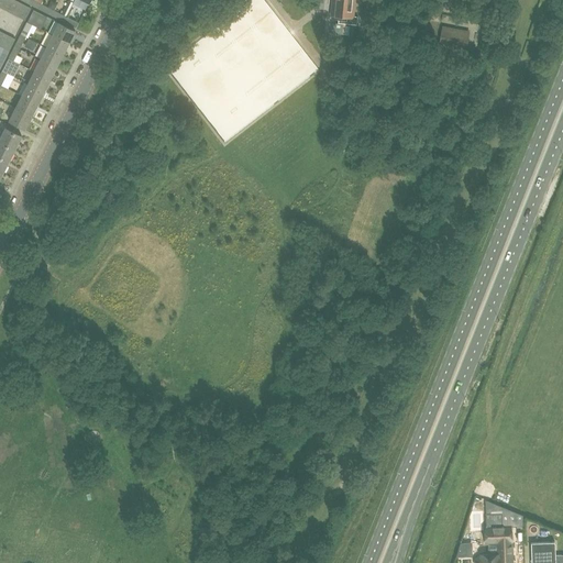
[(12,0),(4,0),(1,8),(7,11),(12,0)]
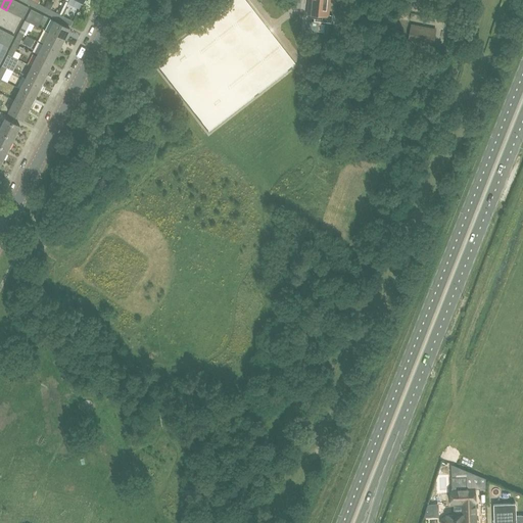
[(11,13),(17,2),(12,0),(11,0),(6,10),(11,13)]
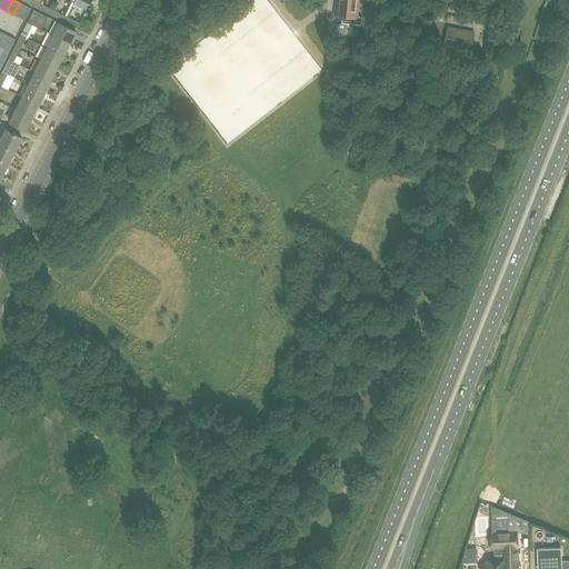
[(40,9),(42,5),(32,0),(28,0),(28,2),(40,9)]
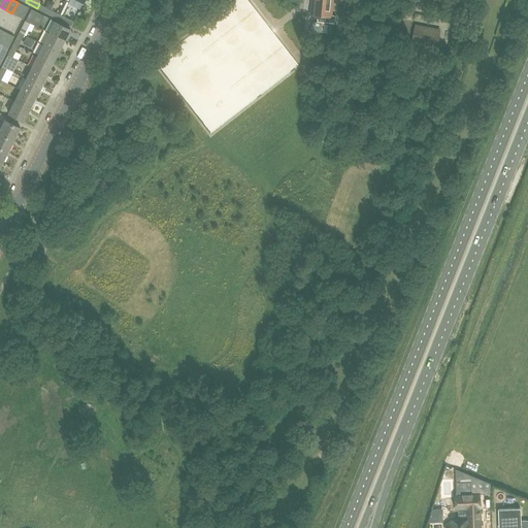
[(62,15),(68,2),(65,0),(58,13),(62,15)]
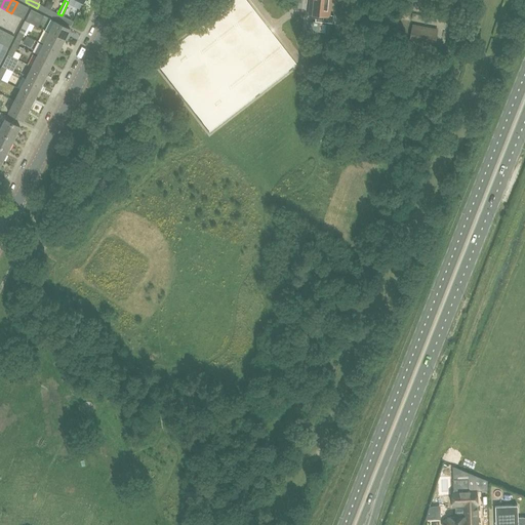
[(333,15),(329,15),(330,0),(309,0),(308,14),(316,15),(315,22),(332,24),(332,23),(333,15)]
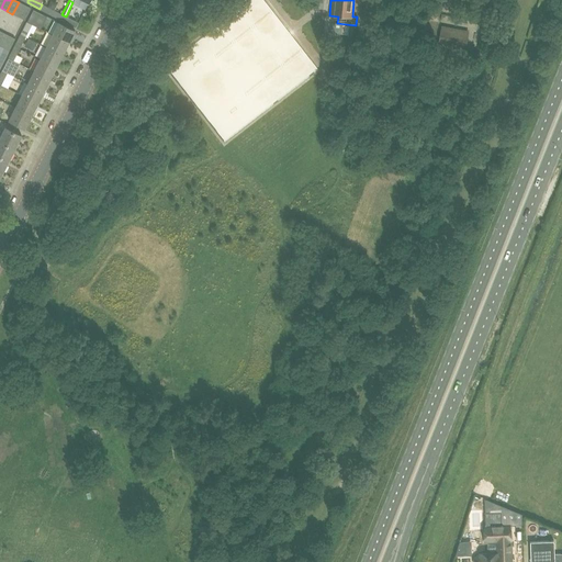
[(19,17),(24,6),(19,2),(12,14),(19,17)]
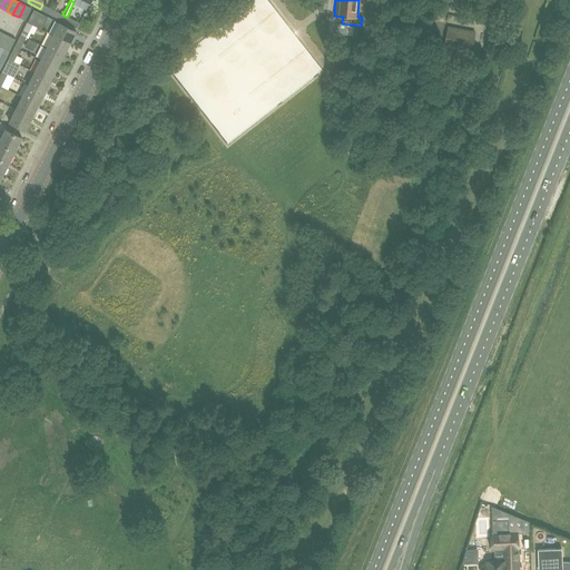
[(52,16),(55,11),(42,5),(40,9),(52,16)]
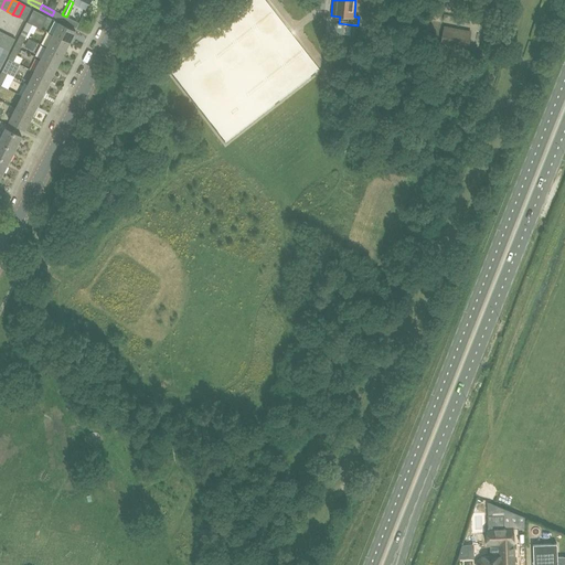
[(24,20),(30,9),(24,6),(19,17),(24,20)]
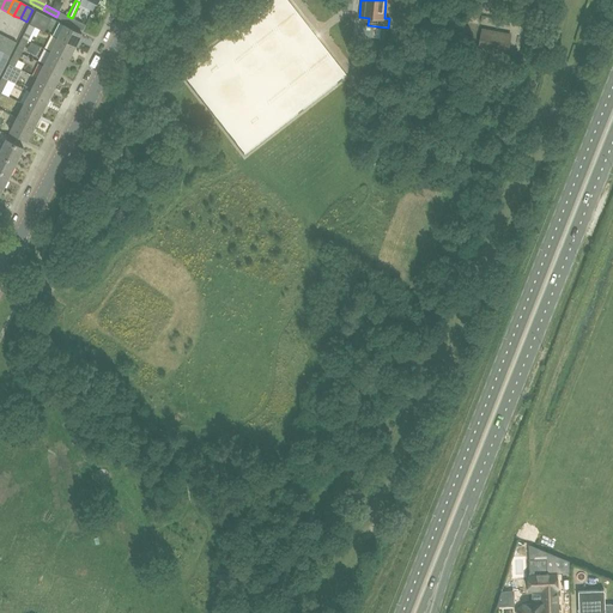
[(36,11),(29,25),(35,28),(35,26),(42,13),(36,11)]
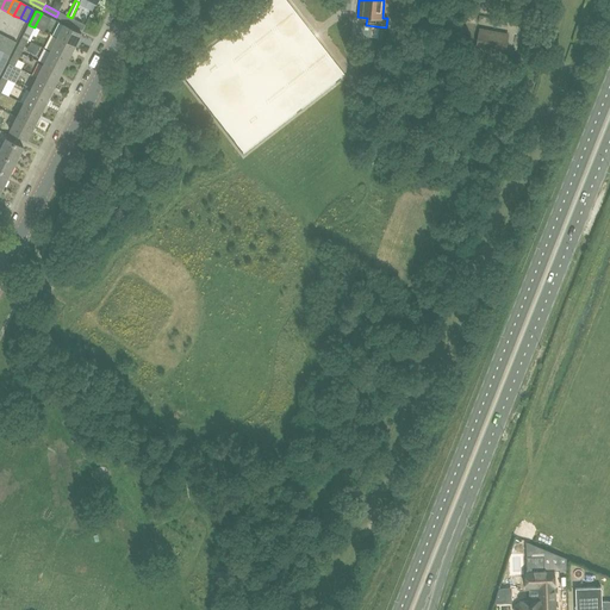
[(69,23),(72,18),(58,12),(56,17),(69,23)]
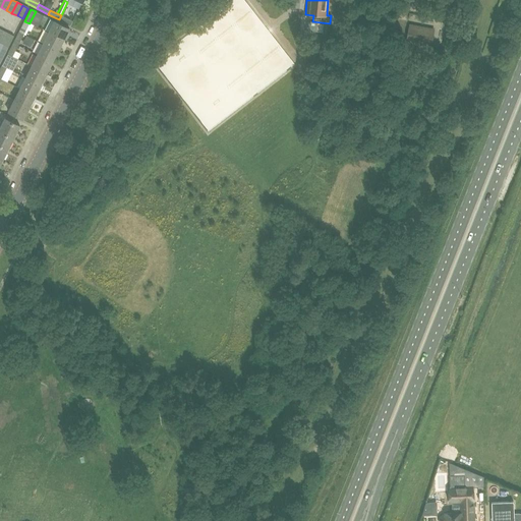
[(72,21),(61,15),(59,19),(70,25),(72,21)]
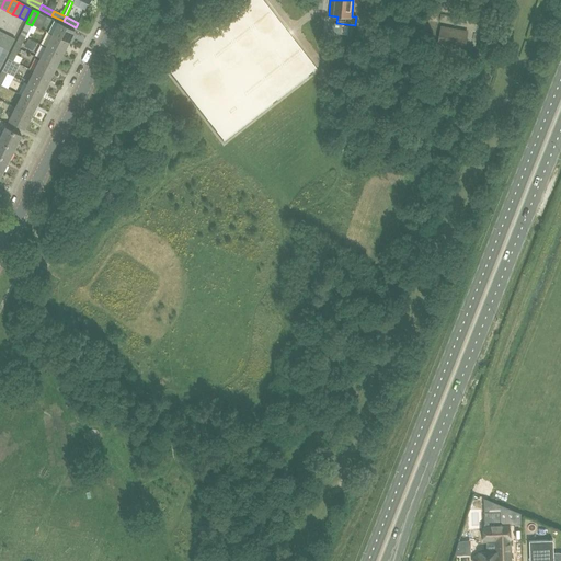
[(26,23),(21,35),(25,37),(27,38),(31,33),(33,34),(36,27),(32,24),(32,25),(26,23)]
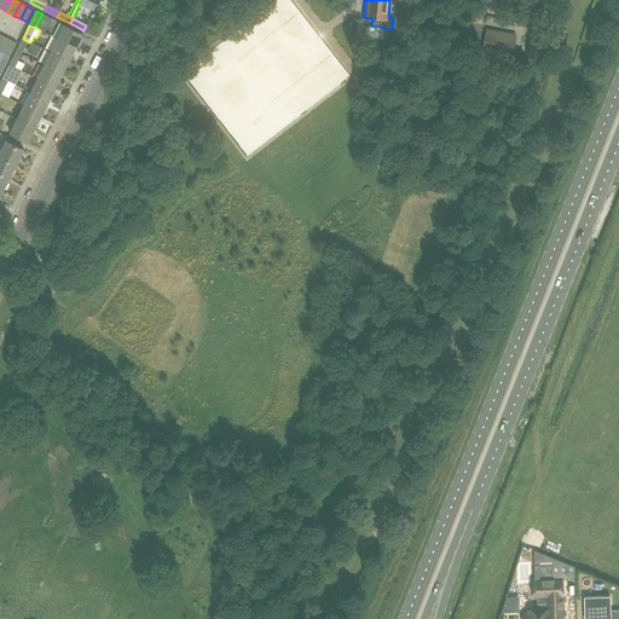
[(74,47),(81,34),(64,25),(57,39),(74,47)]
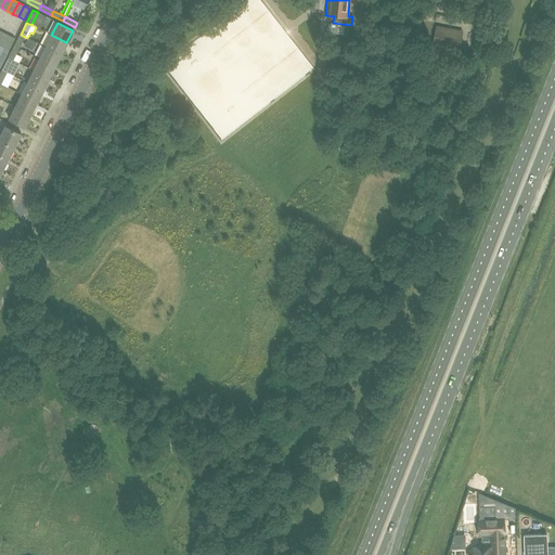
[(436,27),(433,44),(444,47),(443,52),(443,53),(456,56),(456,54),(457,49),(459,49),(462,33),(449,29),(437,27),(436,27)]
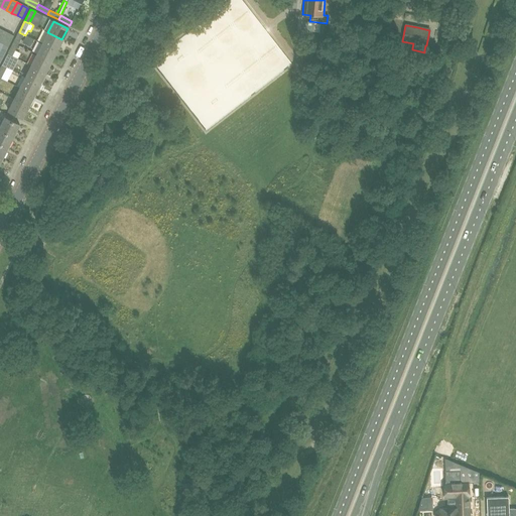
[(13,43),(17,45),(23,34),(19,32),(13,43)]
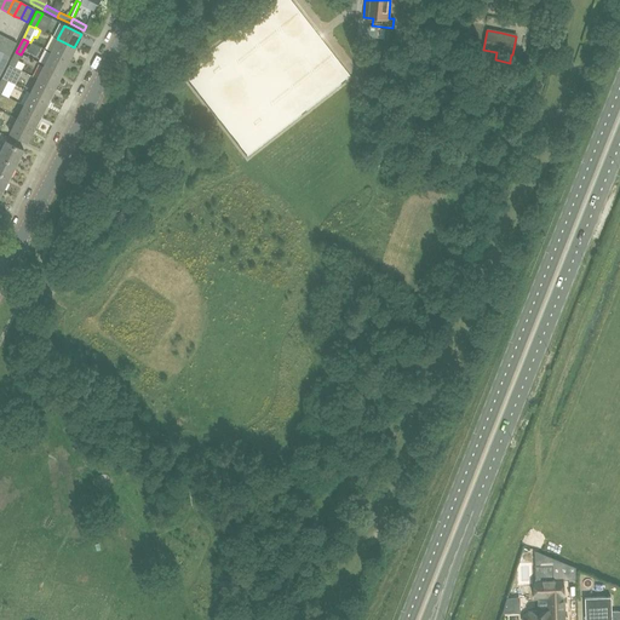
[(68,61),(74,47),(57,39),(50,52),(68,61)]
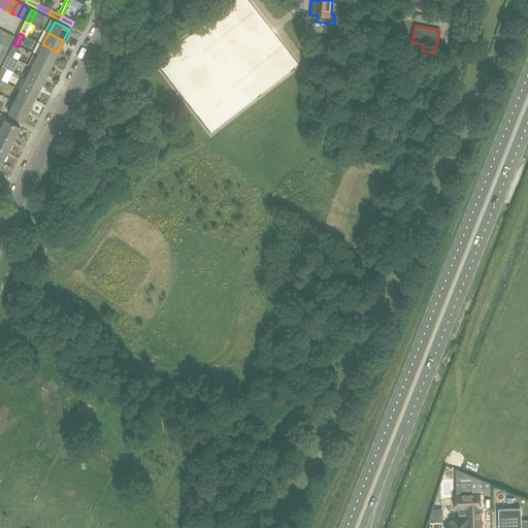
[(13,37),(8,34),(2,45),(8,47),(13,37)]
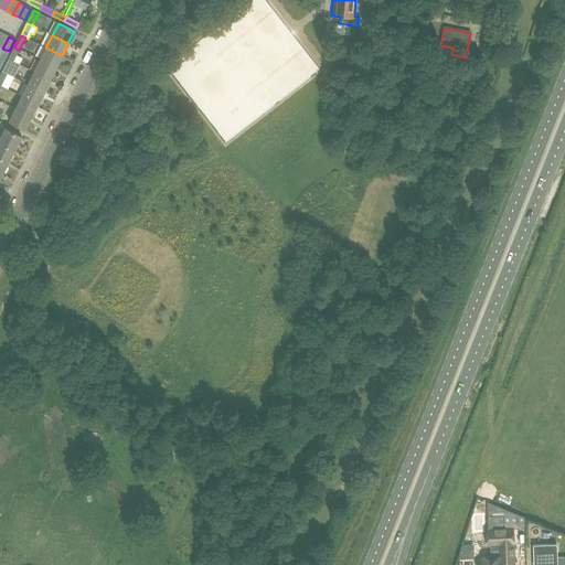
[(8,60),(13,62),(19,50),(14,48),(8,60)]
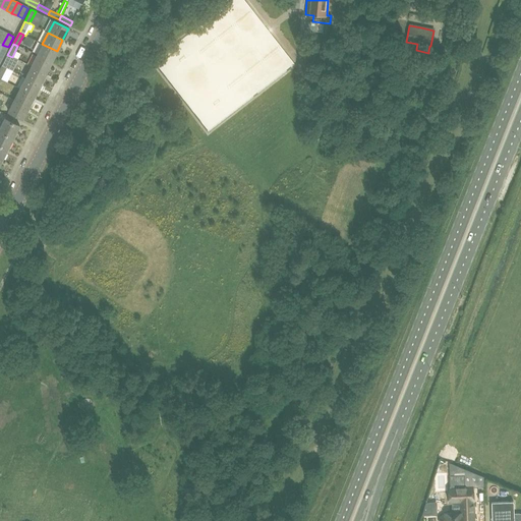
[(51,63),(57,51),(42,44),(37,55),(51,63)]
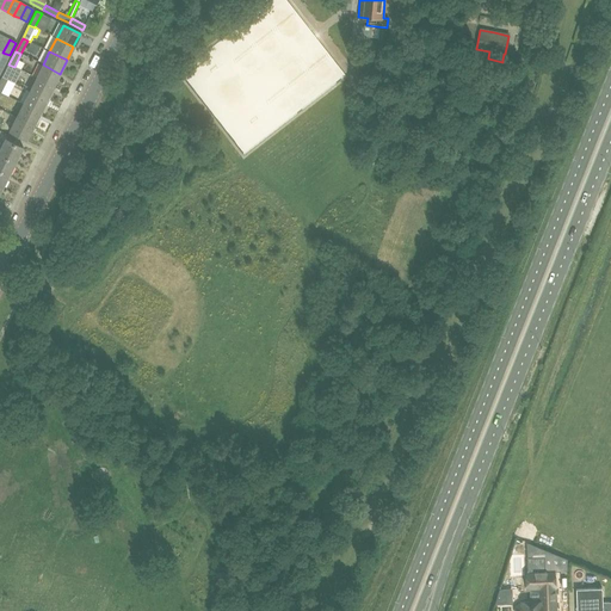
[(2,78),(7,80),(14,67),(8,65),(2,78)]
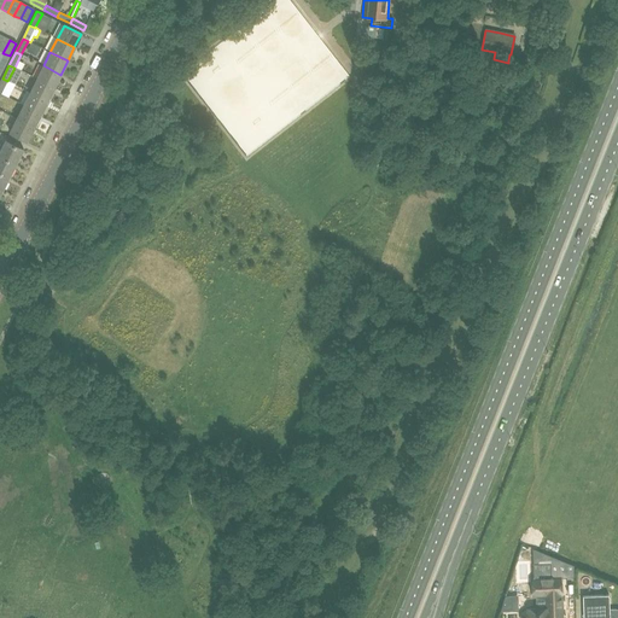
[(54,88),(60,75),(44,65),(36,79),(54,88)]
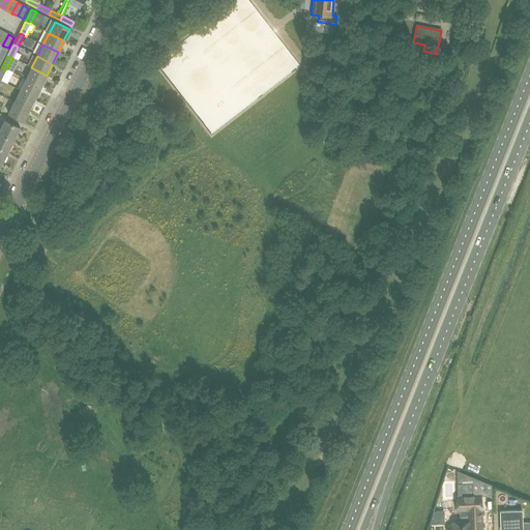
[(40,87),(47,76),(31,67),(26,79),(40,87)]
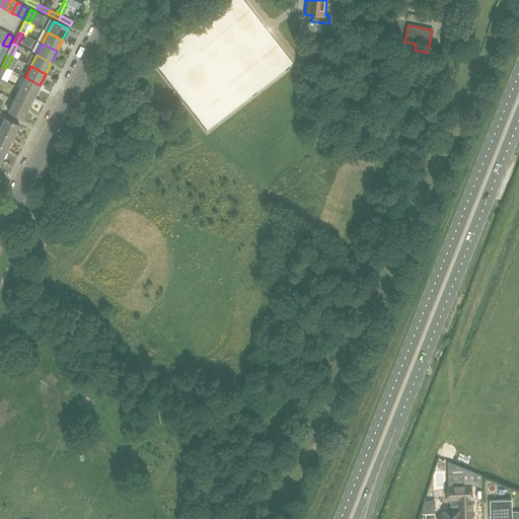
[(34,96),(40,85),(25,77),(19,89),(34,96)]
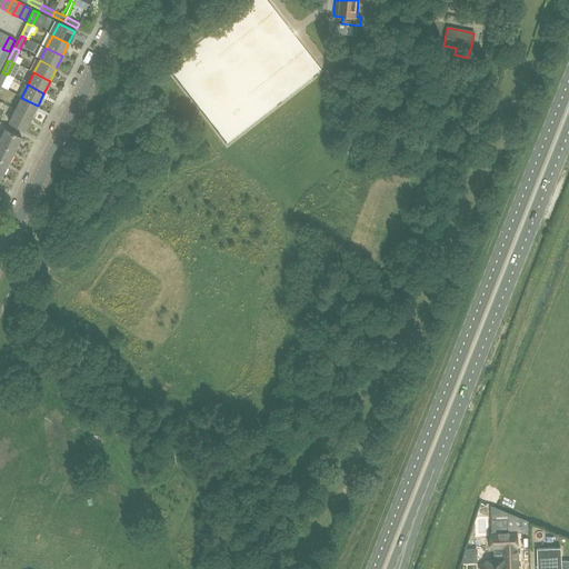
[(31,118),(38,106),(21,98),(15,110),(31,118)]
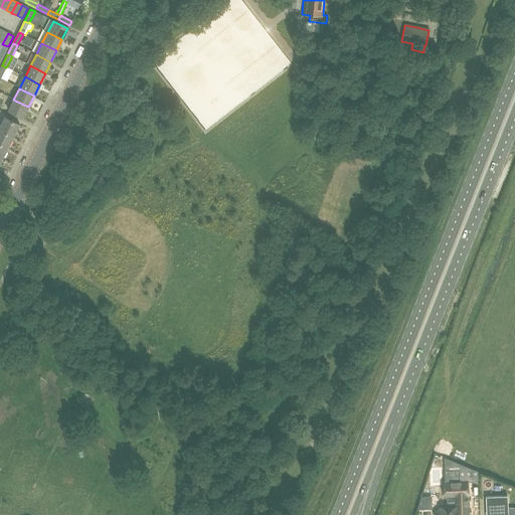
[(22,118),(28,107),(13,100),(8,111),(22,118)]
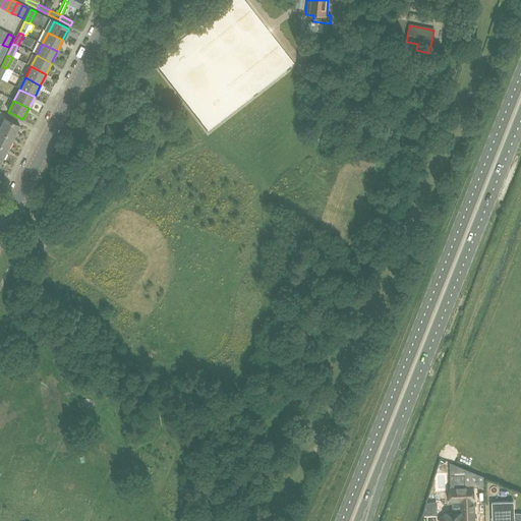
[(0,130),(13,137),(19,126),(4,118),(0,126),(0,130)]
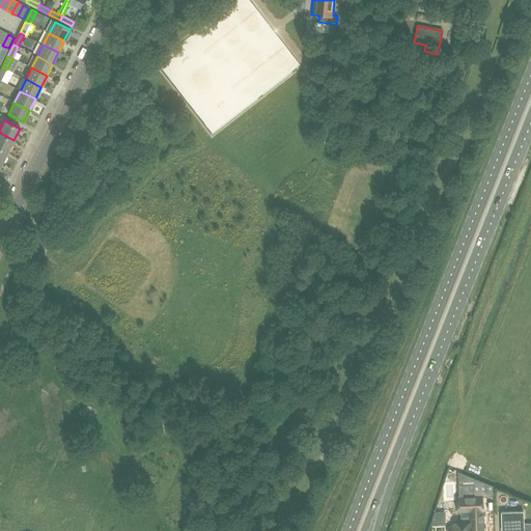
[(0,147),(7,151),(14,140),(0,133),(0,147)]
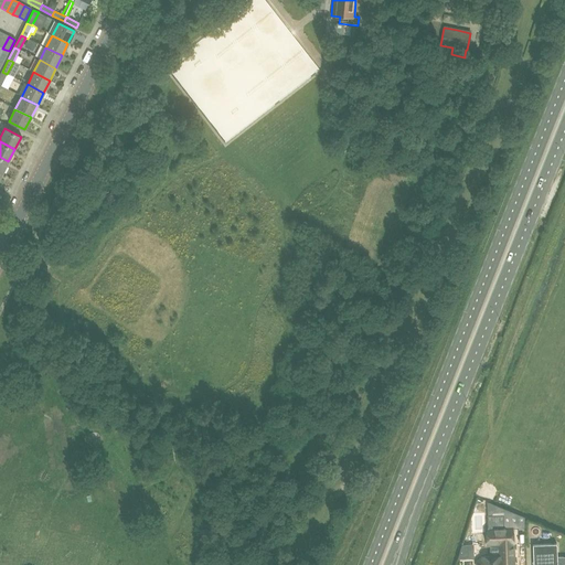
[(512,564),(512,528),(503,529),(503,515),(487,515),(488,529),(487,529),(487,545),(501,544),(501,556),(483,557),(483,558),(480,558),(477,562),(477,564),(512,564)]
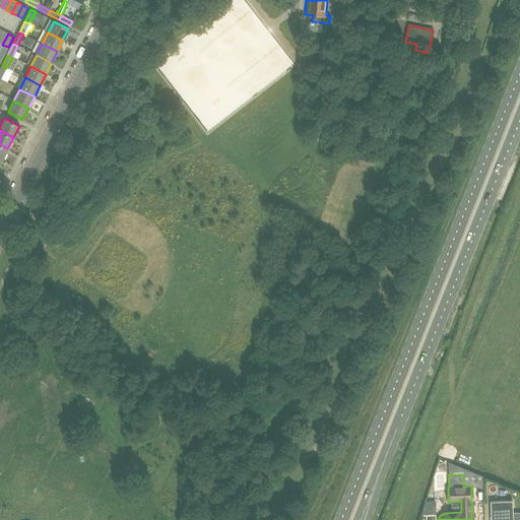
[(512,519),(513,513),(512,501),(490,501),(490,519),(512,519)]
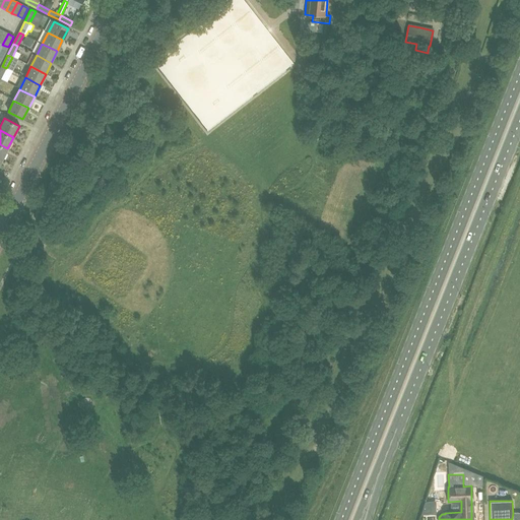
[(432,513),(432,502),(428,503),(425,503),(420,514),(428,513),(432,513)]
